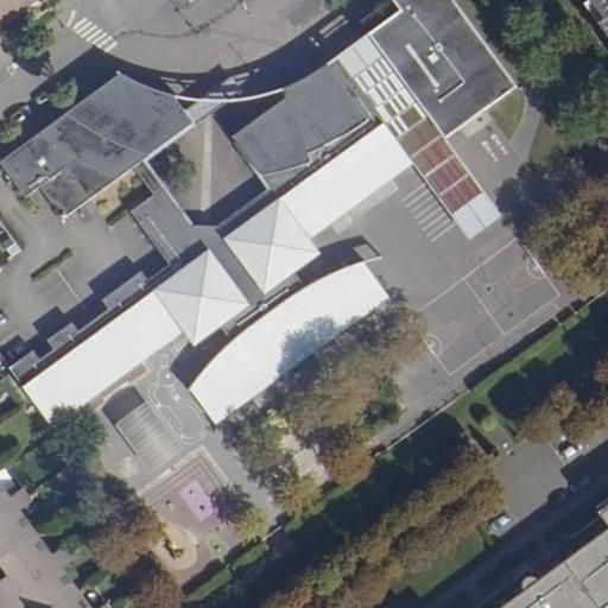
[(0,0),(0,27),(37,1),(35,0),(0,0)]
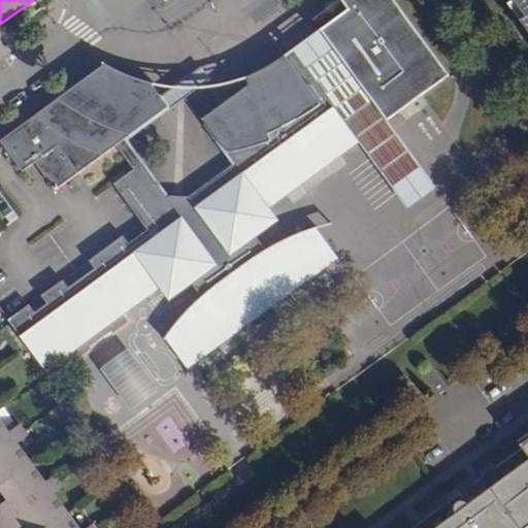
[(77,85),(0,141),(0,142),(22,173),(35,164),(55,191),(117,146),(133,170),(112,185),(145,231),(128,245),(122,237),(89,262),(94,269),(67,289),(62,282),(40,297),(46,304),(33,314),(28,306),(8,321),(11,324),(29,349),(45,371),(160,288),(169,300),(191,284),(201,298),(163,337),(186,367),(340,258),(317,229),(291,237),(265,251),(256,237),(276,221),(268,208),(358,142),(333,108),(362,88),(387,122),(424,95),(449,76),(393,0),(340,0),(312,20),(321,31),(333,48),(305,69),(292,52),(275,63),(259,72),(248,77),(251,86),(204,120),(238,166),(184,205),(171,207),(124,141),(169,108),(153,86),(135,81),(118,73),(104,65),(77,85)]
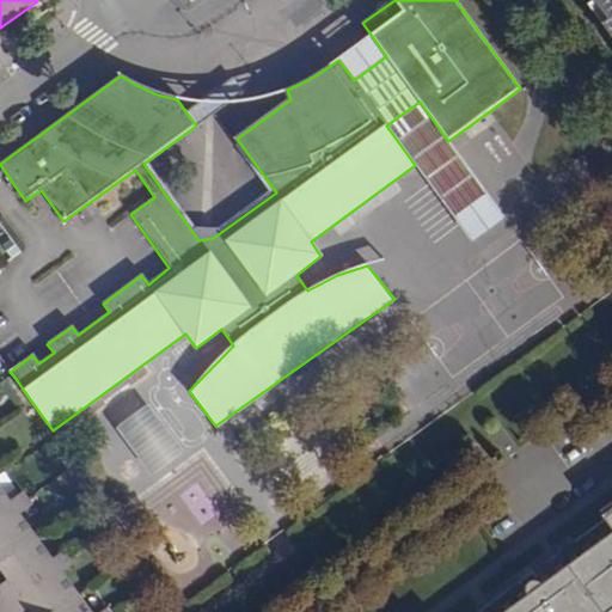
[(611,19),(597,0),(595,0),(589,5),(604,23),(611,19)]
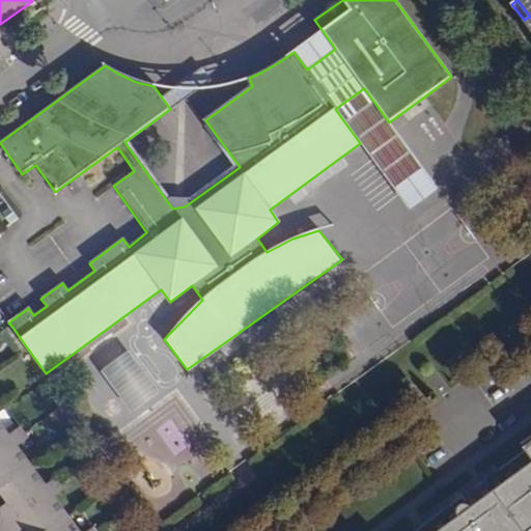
[(530,0),(518,0),(530,17),(524,20),(530,29),(530,0)]
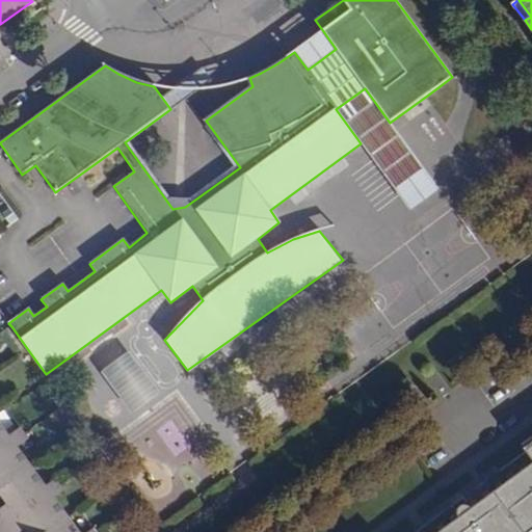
[(323,31),(294,52),(308,70),(336,49),(323,31)]
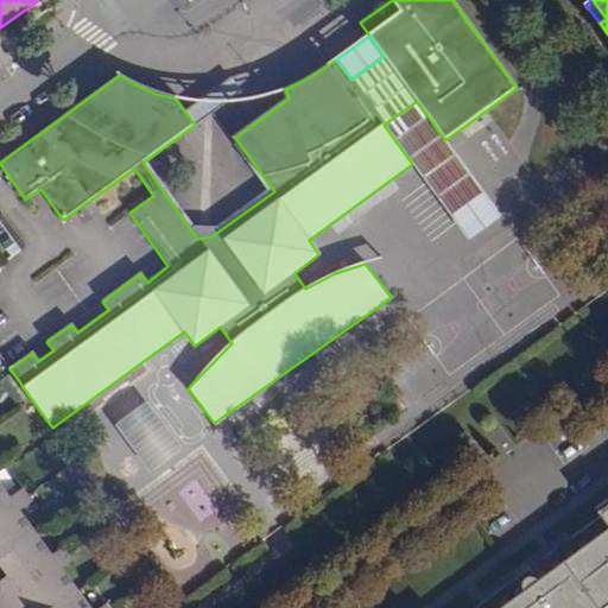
[(417,101),(384,125),(412,164),(464,236),(498,213),(445,140),(417,101)]
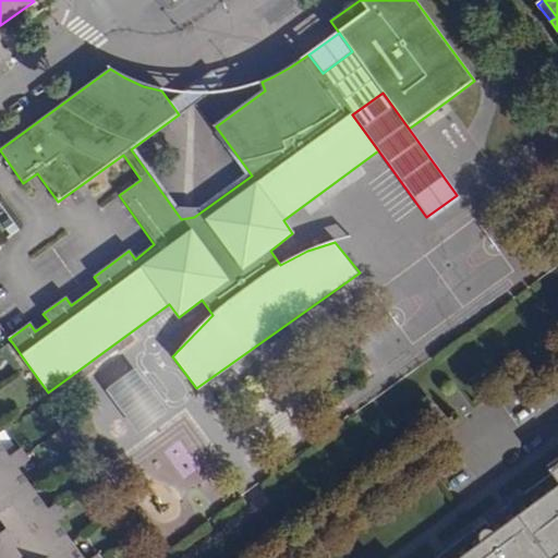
[(137,429),(164,409),(136,373),(110,393),(137,429)]
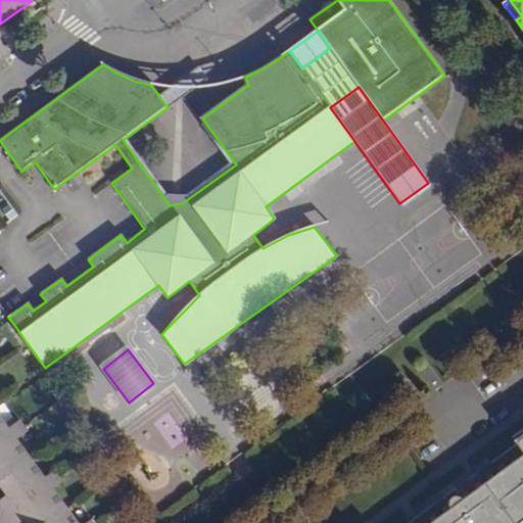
[(0,484),(7,494),(0,500),(0,522),(19,522),(26,519),(29,522),(95,522),(93,520),(88,522),(79,522),(78,521),(75,522),(73,522),(63,511),(54,497),(58,494),(54,489),(64,480),(61,475),(57,469),(46,477),(41,471),(37,473),(28,461),(17,448),(22,445),(17,439),(29,431),(25,426),(20,420),(9,428),(5,422),(2,425),(0,422),(0,484)]
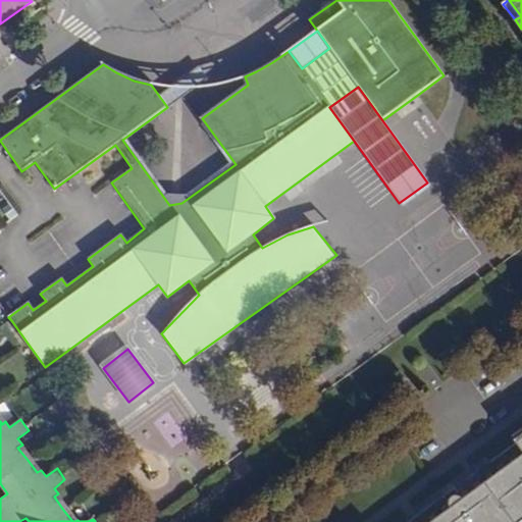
[(521,437),(521,428),(510,436),(515,442),(521,437)]
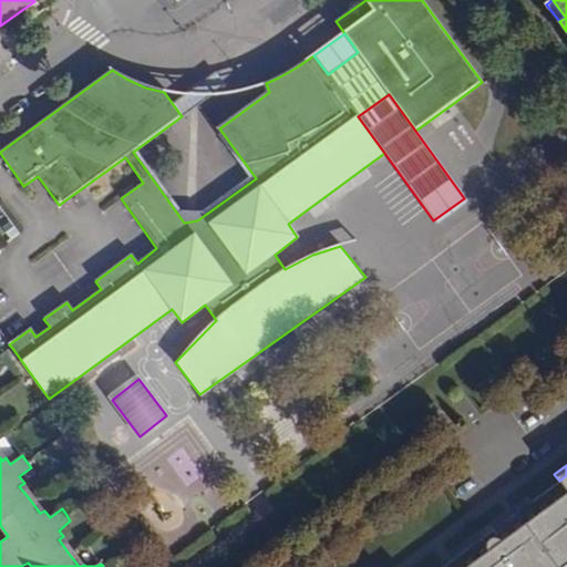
[(566,475),(559,481),(566,491),(566,496),(527,525),(503,544),(498,539),(494,539),(488,544),(487,550),(488,554),(470,566),(565,566),(566,566),(566,475)]
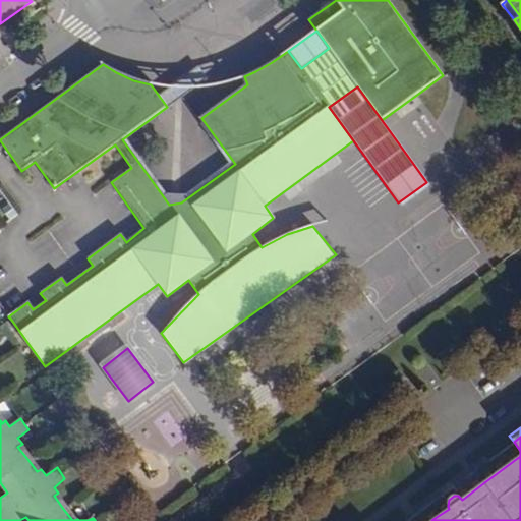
[(32,456),(22,444),(17,447),(27,459),(37,471),(41,469),(32,456)]
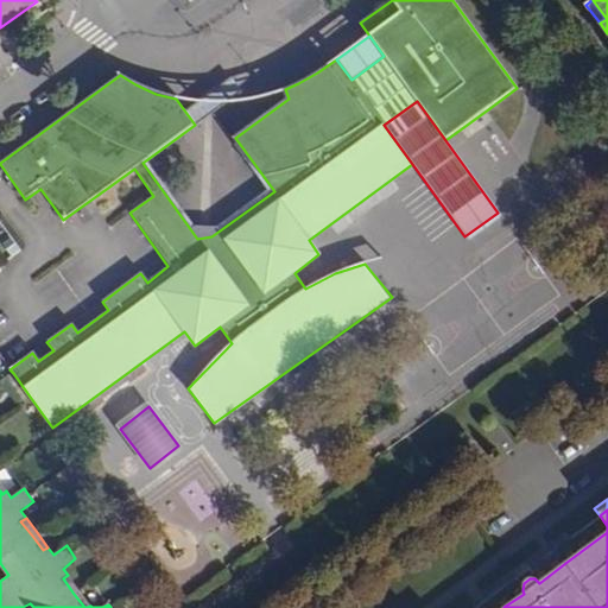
[(565,563),(561,556),(530,578),(534,578),(539,583),(565,563)]
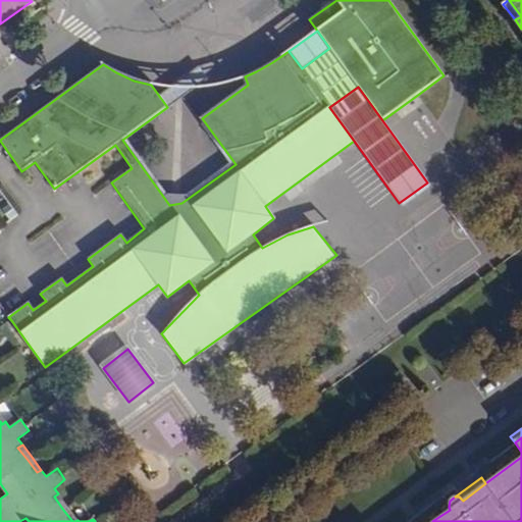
[(68,508),(58,493),(54,497),(63,510),(72,521),(74,521),(77,520),(68,508)]
